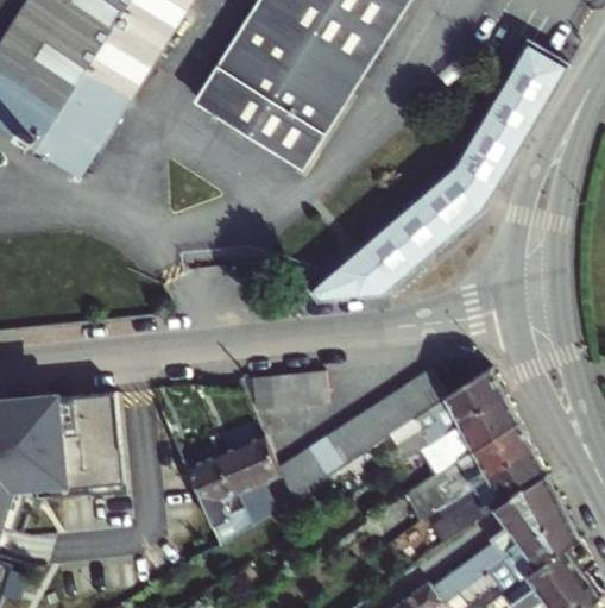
[(604,0),(27,0),(0,43),(0,89),(96,151),(191,0),(266,0),(201,105),(297,167),(402,0),(583,0),(602,11),(604,4),(604,0)]
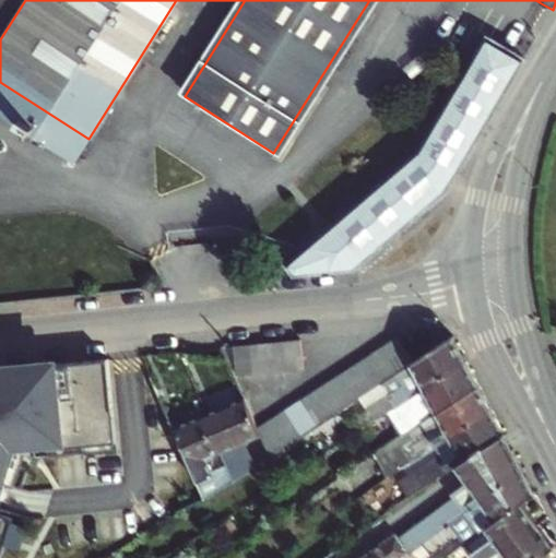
[(442,193),(521,62),(484,42),(416,154),(285,265),(293,276),(355,269),(442,193)]
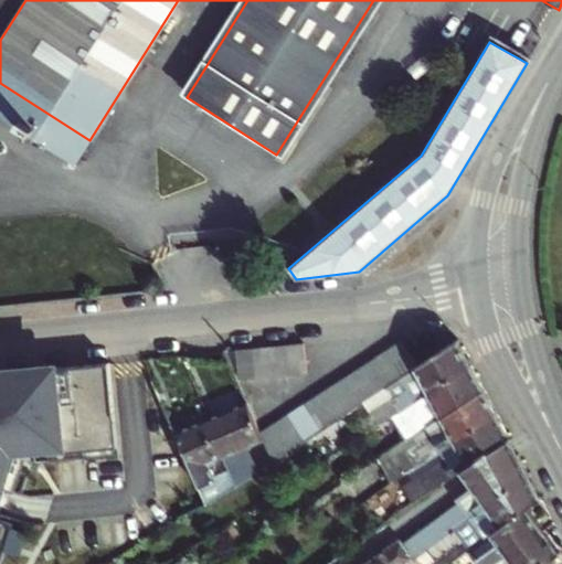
[(391,418),(469,368),(456,342),(445,349),(415,369),(400,379),(386,387),(385,389),(392,400),(352,426),(360,439),(391,418)]
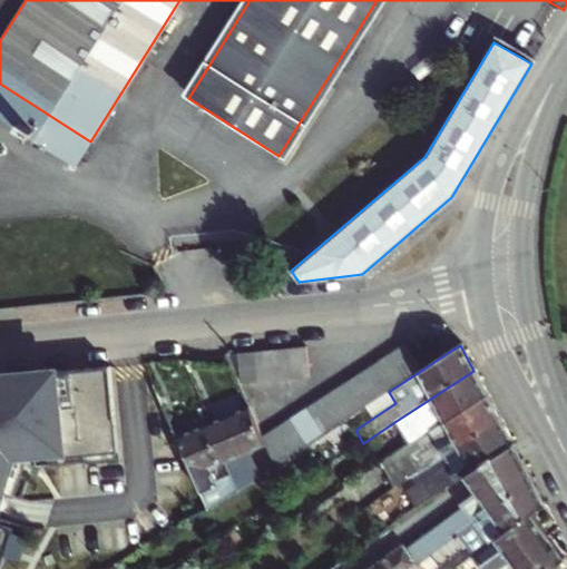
[(402,346),(388,356),(403,382),(419,372),(402,346)]
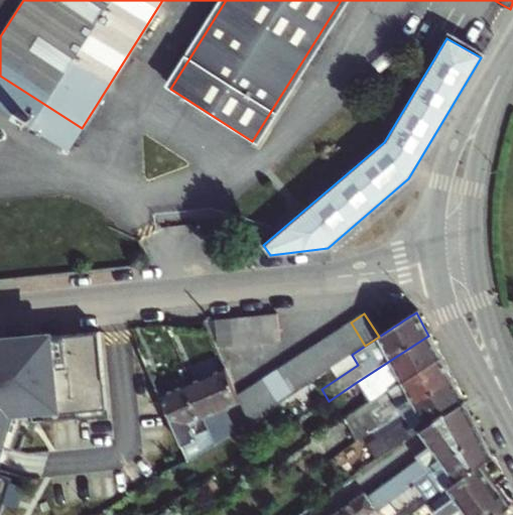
[(255,317),(258,344),(274,342),(272,315),(255,317)]
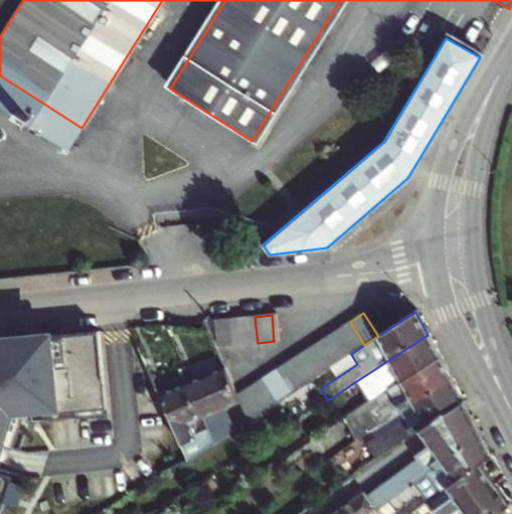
[(240,318),(243,344),(258,343),(254,317),(249,317),(240,318)]
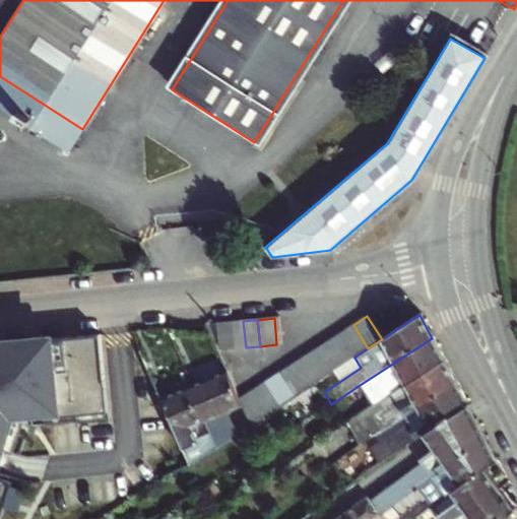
[(230,348),(246,347),(243,321),(228,322),(230,348)]
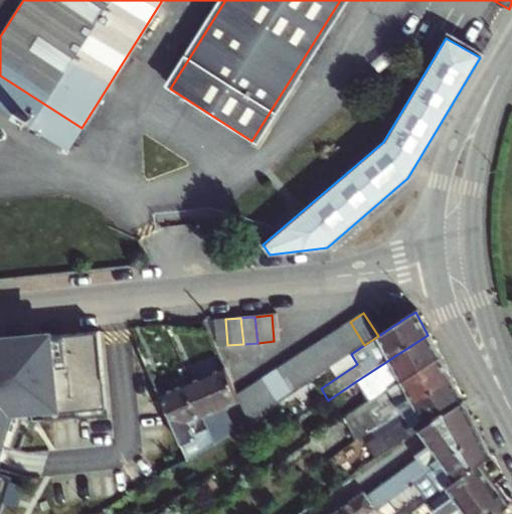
[(212,346),(227,345),(225,319),(201,322),(212,346)]
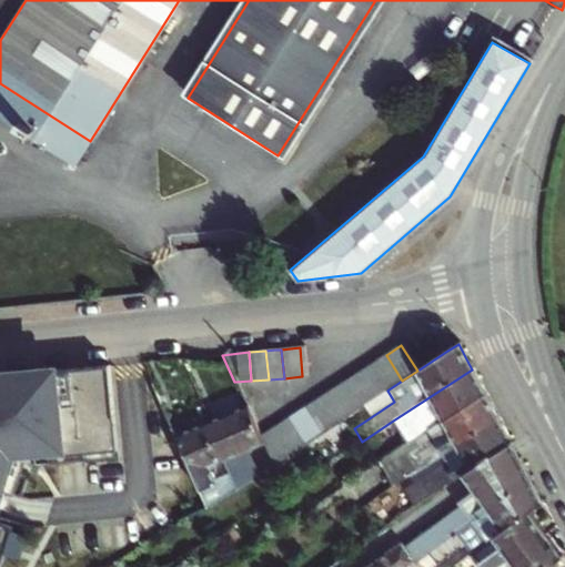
[(402,381),(386,355),(372,364),(389,390),(402,381)]
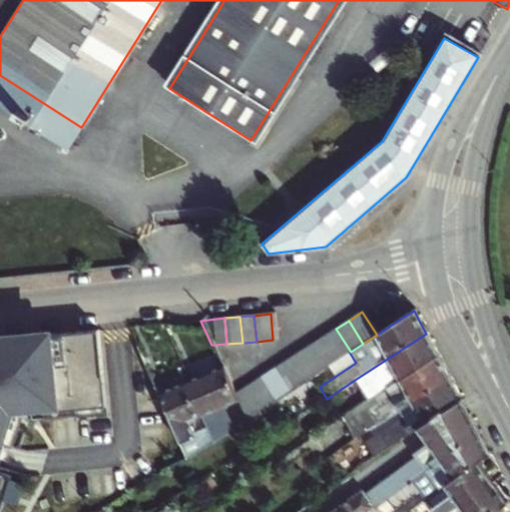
[(336,329),(325,336),(340,360),(350,353),(351,352),(336,329)]
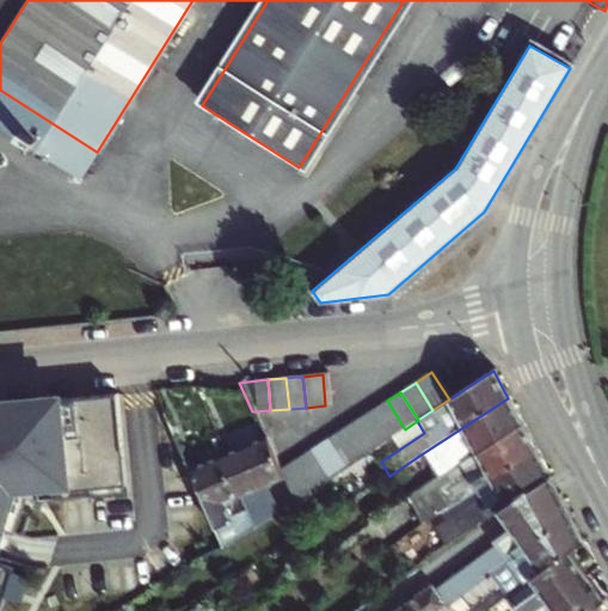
[(122,486),(112,395),(0,405),(0,532),(1,532),(16,486),(44,482),(45,493),(122,486)]
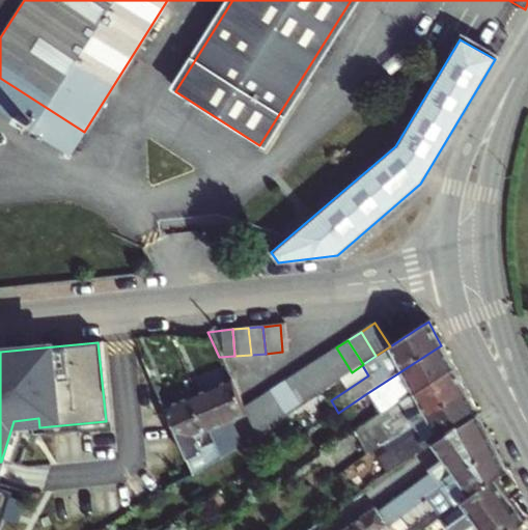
[(382,415),(451,367),(441,345),(367,393),(382,415)]
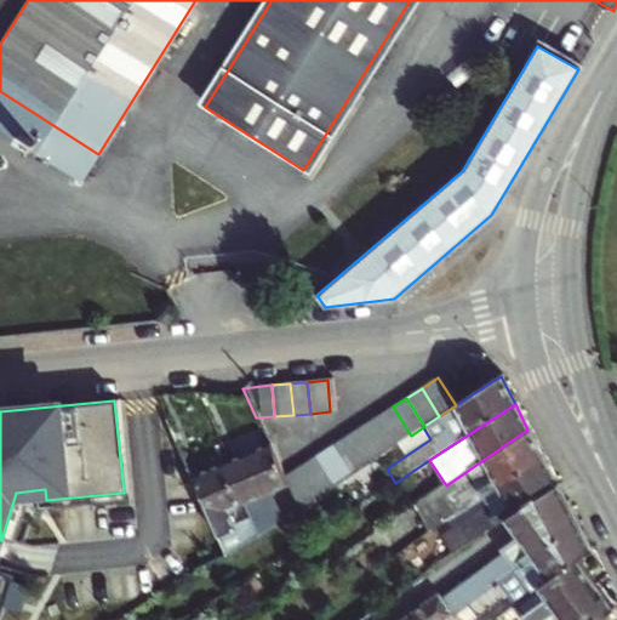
[(411,436),(393,407),(377,417),(395,445),(411,436)]
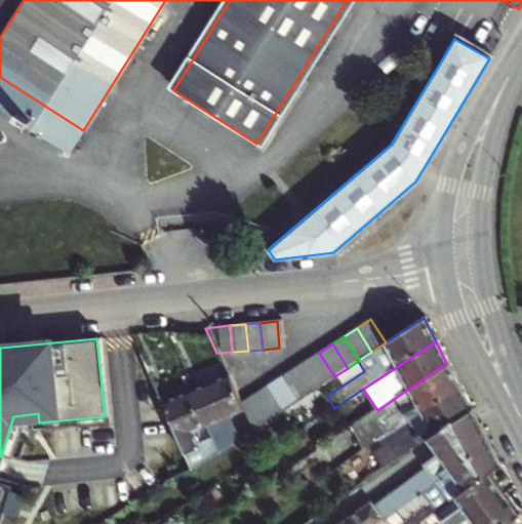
[(334,376),(319,353),(306,361),(321,386),(334,376)]
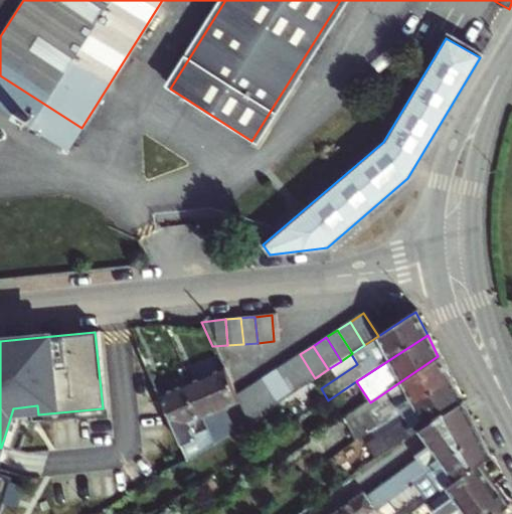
[(315,378),(300,354),(288,362),(303,386),(315,378)]
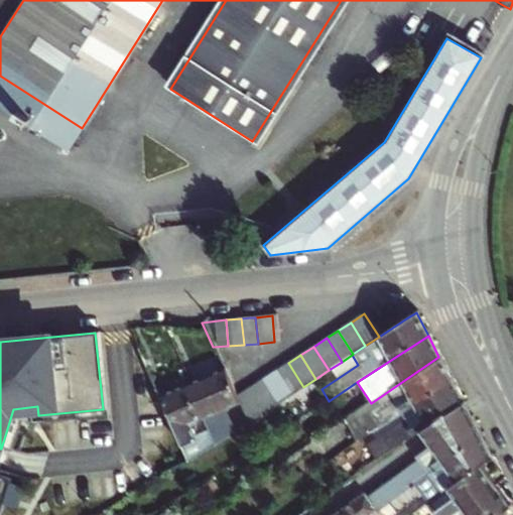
[(451,379),(438,357),(371,403),(343,422),(356,442),(370,433),(451,379)]
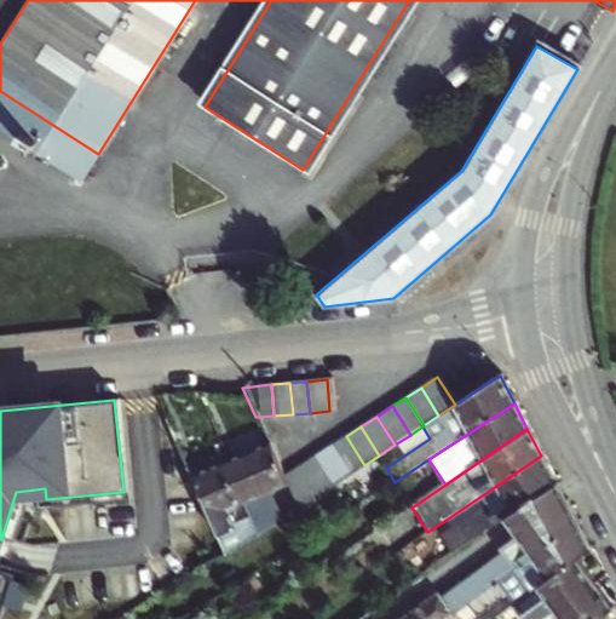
[(364,465),(346,436),(332,446),(350,475),(364,465)]
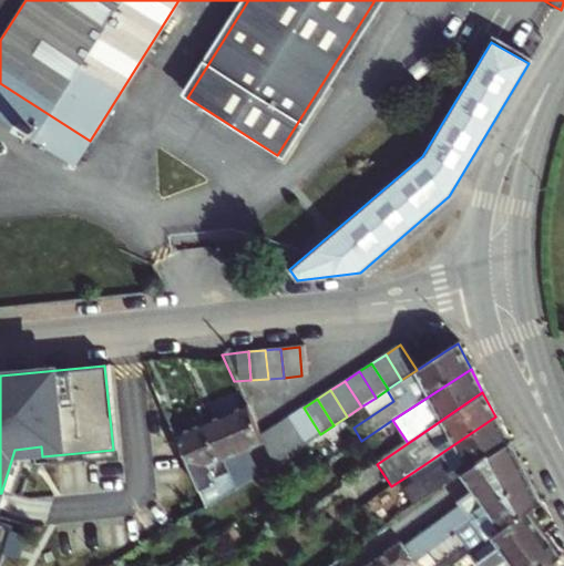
[(244,405),(208,421),(203,423),(218,462),(260,443),(258,438),(244,405)]
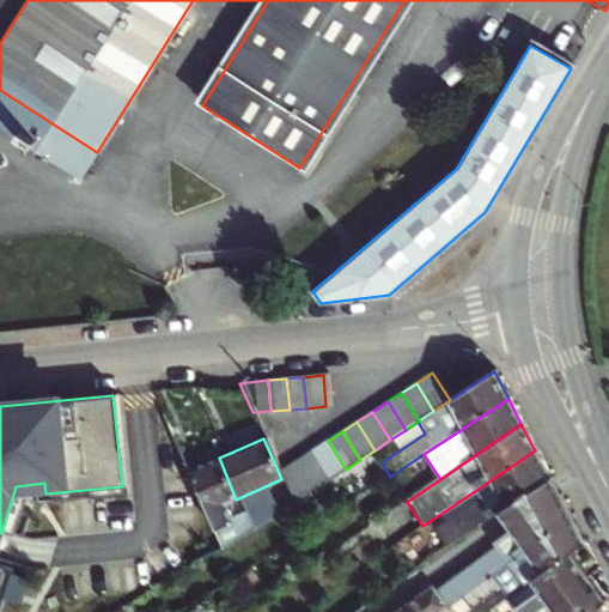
[(346,470),(328,441),(312,452),(330,479),(346,470)]
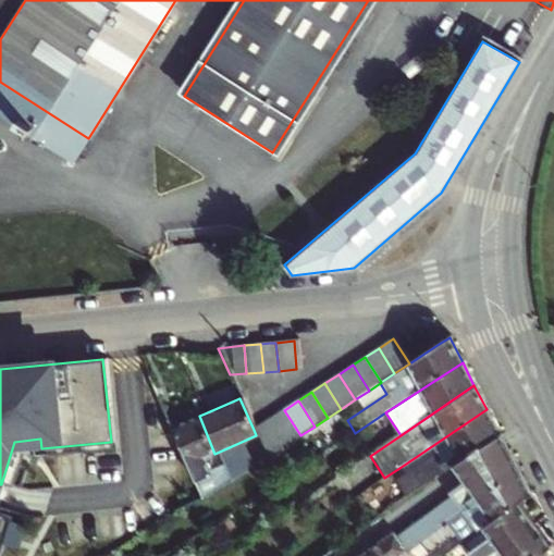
[(487,409),(399,468),(404,474),(394,482),(404,498),(452,465),(500,435),(487,409)]
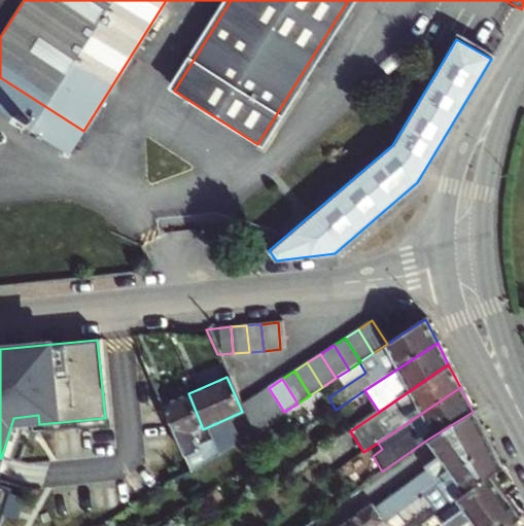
[(284,412),(269,388),(254,397),(270,421),(284,412)]
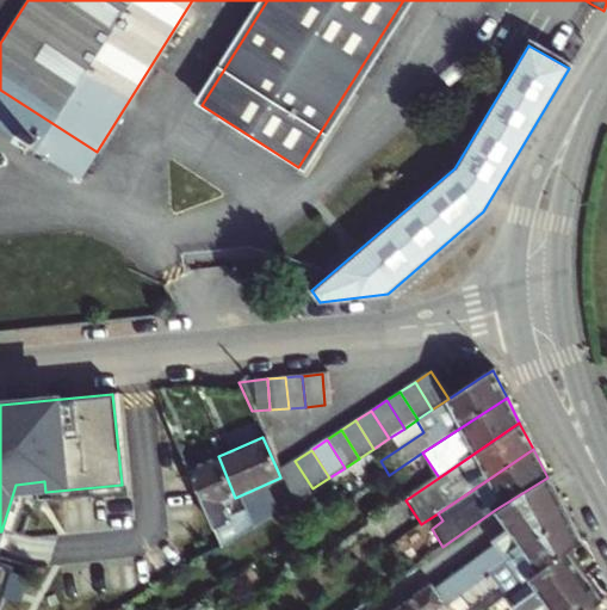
[(235,498),(218,456),(186,469),(218,549),(223,547),(248,530),(241,511),(223,517),(220,504),(235,498)]
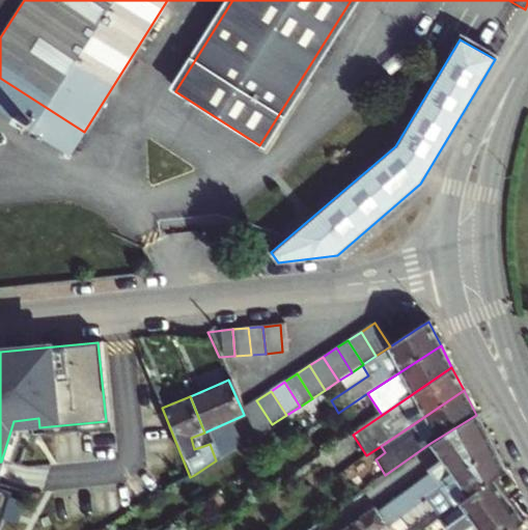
[(242,410),(244,415),(253,437),(272,424),(256,400),(242,410)]
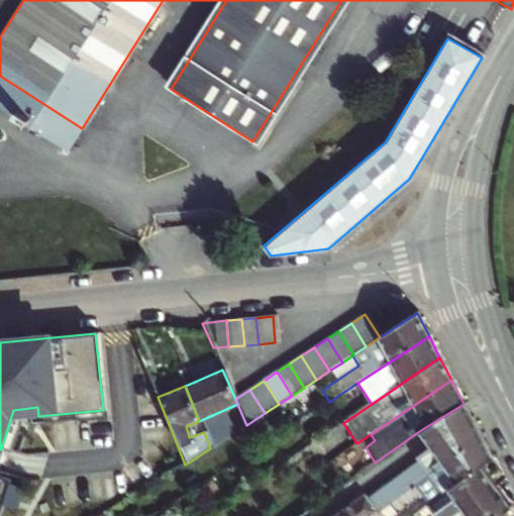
[(471,418),(464,404),(419,431),(429,446),(471,418)]
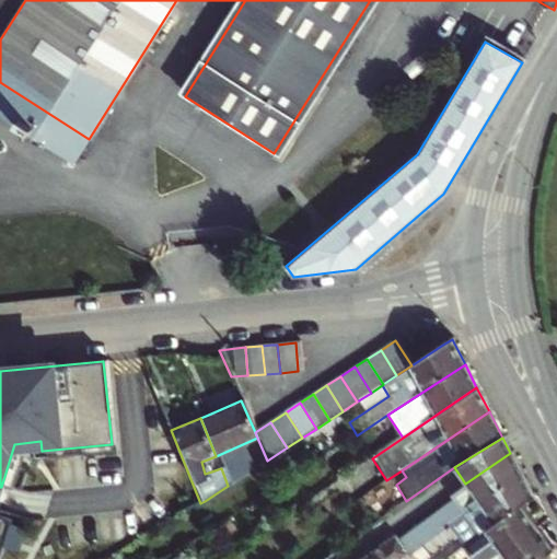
[(232,458),(241,478),(253,470),(245,453),(232,458)]
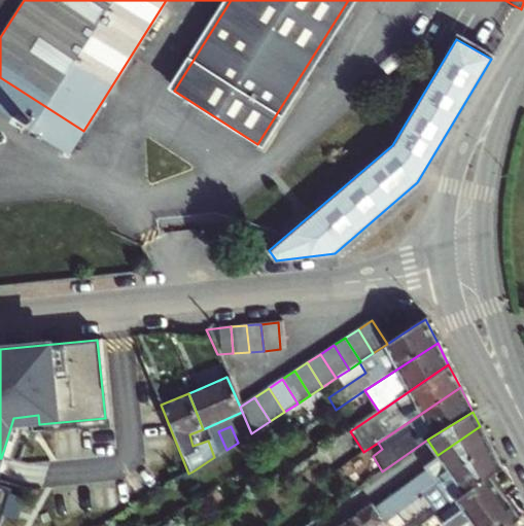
[(377,525),(394,514),(489,446),(480,426),(438,455),(421,466),(424,471),(373,507),(370,504),(339,525),(377,525)]
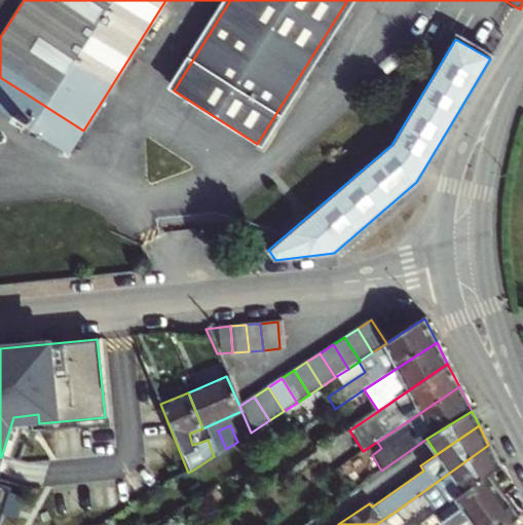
[(455,499),(488,476),(499,467),(488,445),(394,513),(403,524),(405,524),(444,497),(449,504),(455,499)]
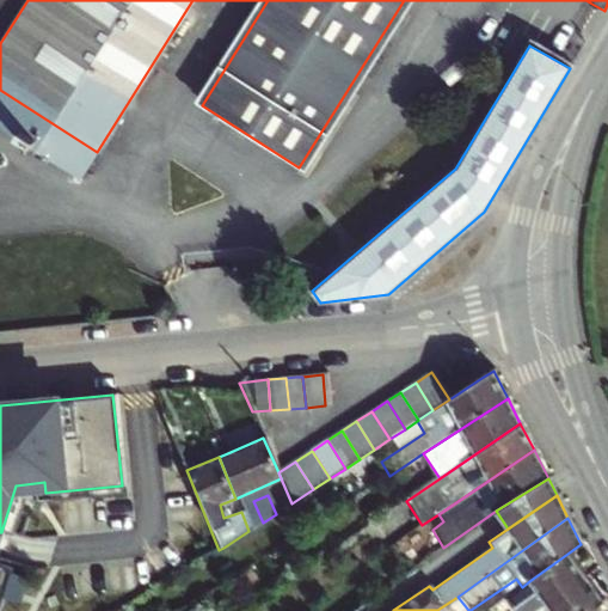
[(417,556),(422,563),(437,553),(433,545),(417,556)]
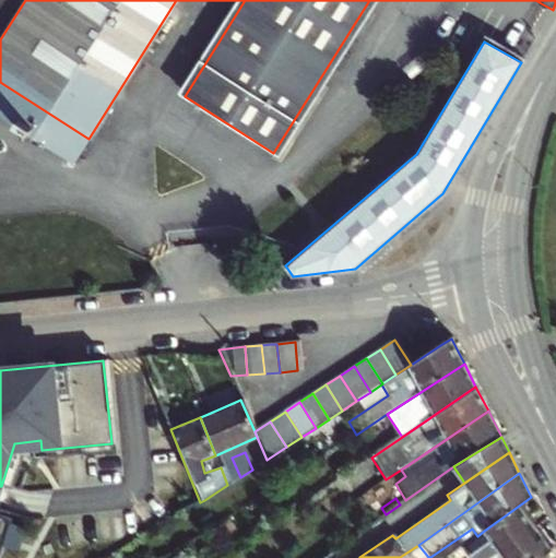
[(493,557),(535,527),(519,506),(484,531),(491,541),(469,556),(470,557),(493,557)]
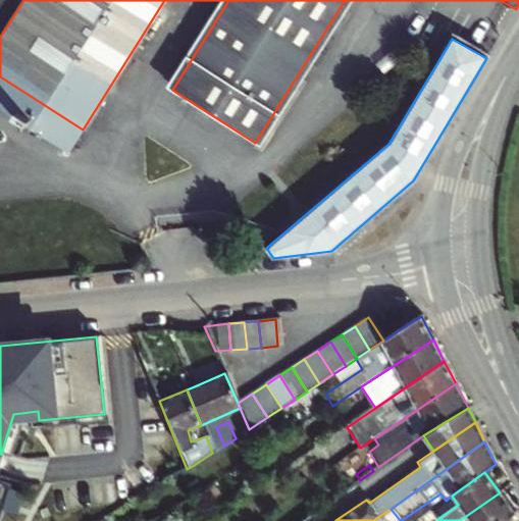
[(504,520),(515,513),(500,492),(460,520),(504,520)]
